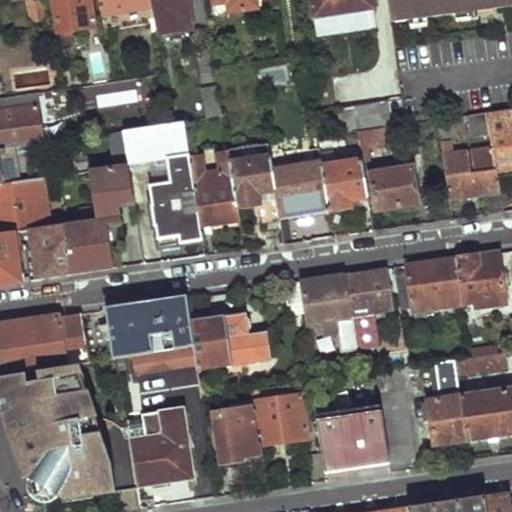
[(33,18),(34,26),(49,24),(44,0),(32,0),(30,0),(31,3),(33,18)]
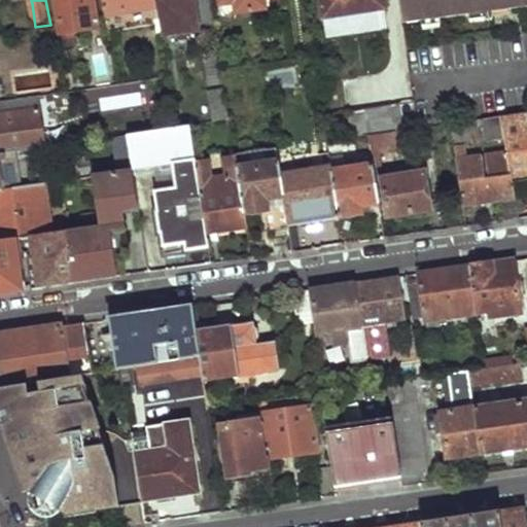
[(58,0),(64,35),(75,33),(98,30),(93,0),(58,0)]
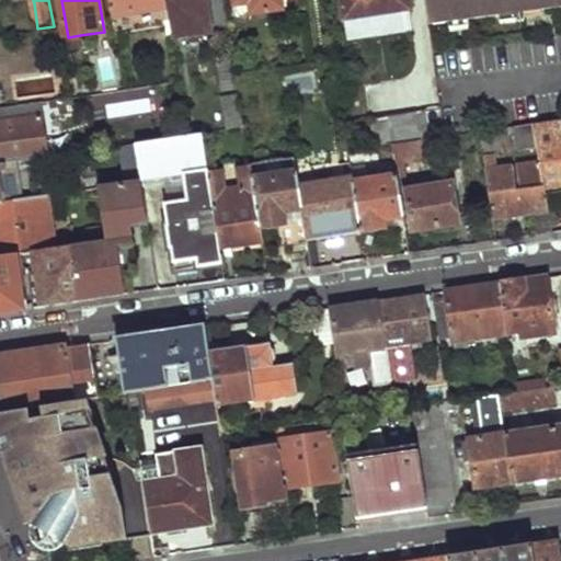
[(111,0),(114,16),(168,9),(165,0),(111,0)]
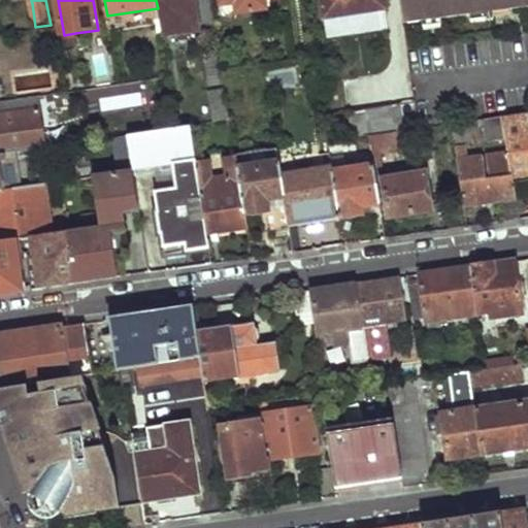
[(156,0),(158,8),(163,36),(202,30),(197,0),(156,0)]
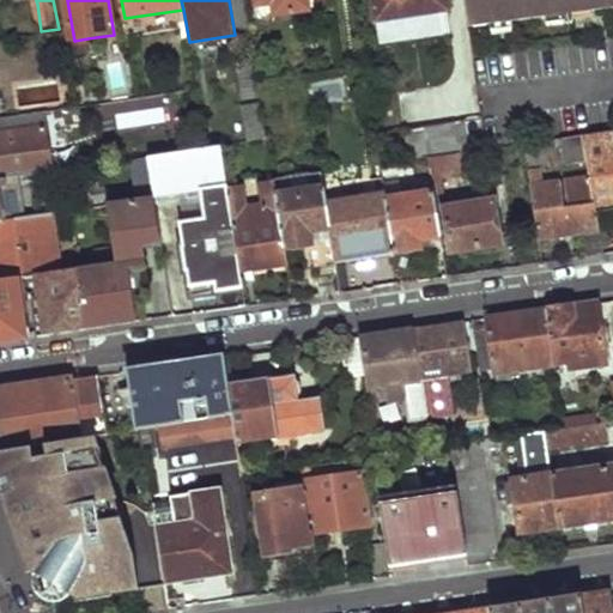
[(259,0),(260,2),(275,0),(277,0),(279,12),(308,8),(307,0),(259,0)]
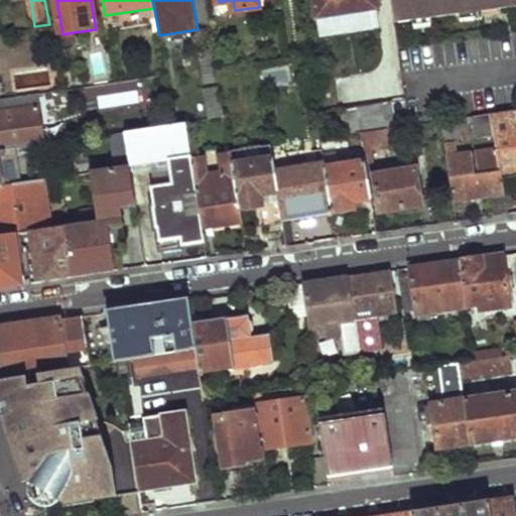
[(314,0),(317,16),(338,13),(338,8),(377,2),(376,0),(314,0)]
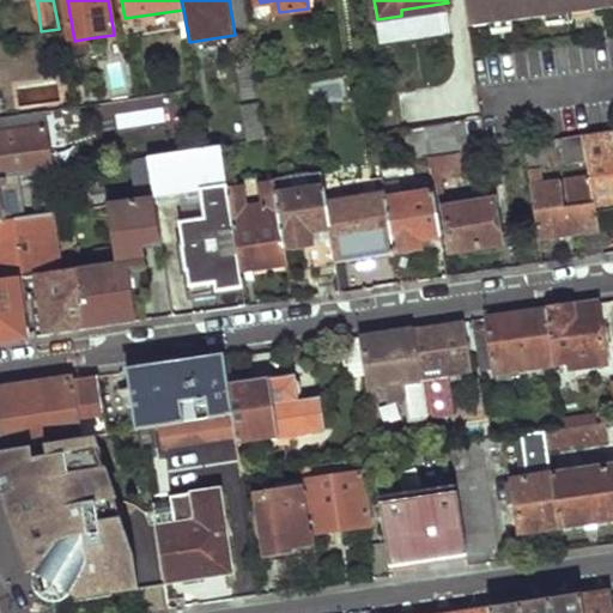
[(612,0),(465,0),(469,25),(489,23),(496,22),(495,13),(511,11),(513,19),(546,16),(554,14),(553,6),(581,2),(582,11),(593,10),(612,7),(612,0)]
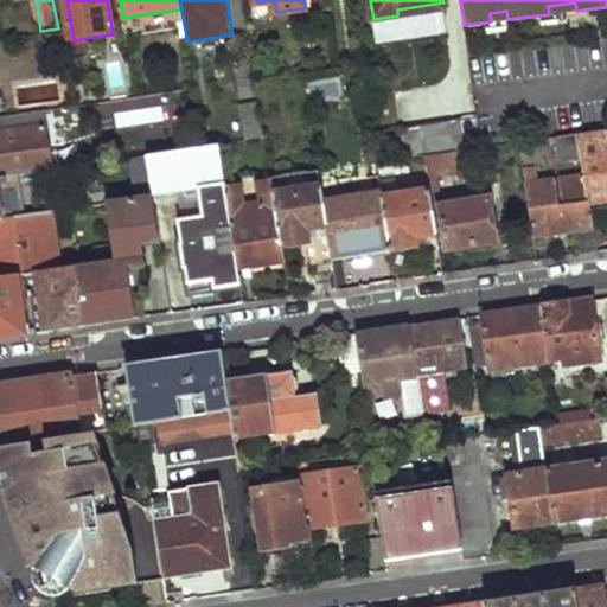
[(549,14),(541,16),(542,24),(588,19),(587,10),(576,11),(575,2),(548,6),(549,14)]
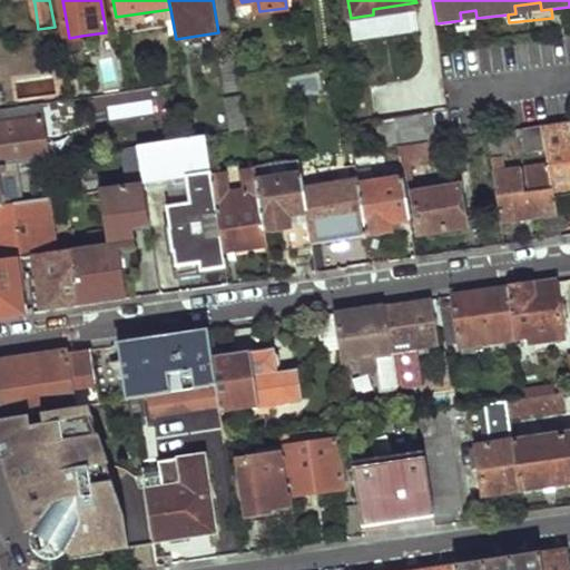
[(35,3),(18,6),(21,22),(37,20),(35,3)]
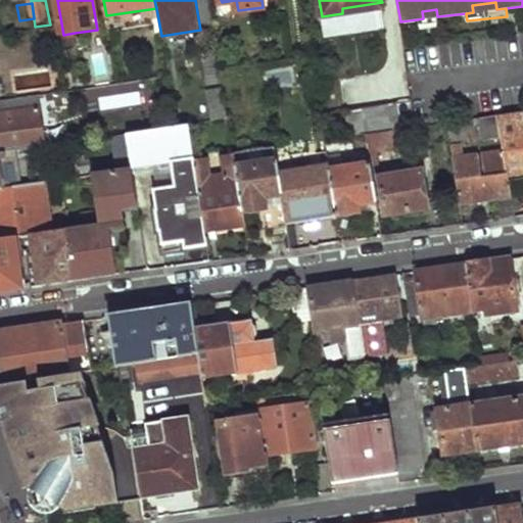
[(423,18),(417,19),(418,27),(438,25),(437,16),(436,9),(422,11),(423,18)]
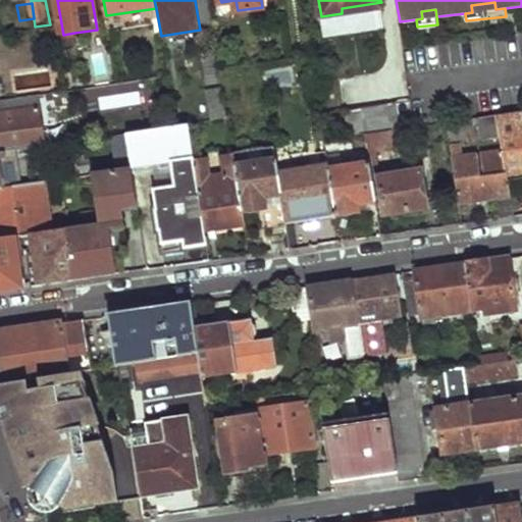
[(63,35),(65,50),(76,48),(74,33),(63,35)]
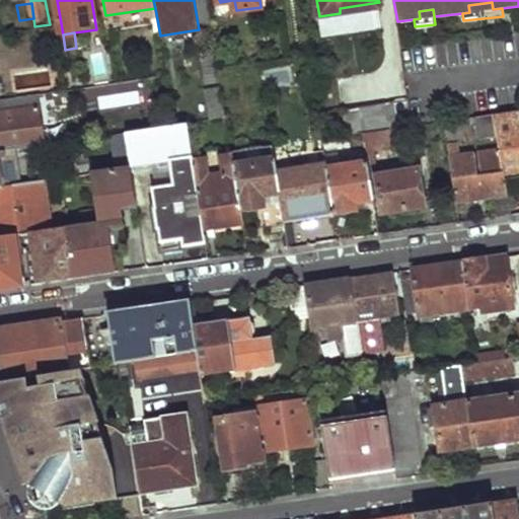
[(207,89),(212,120),(227,118),(222,88),(207,89)]
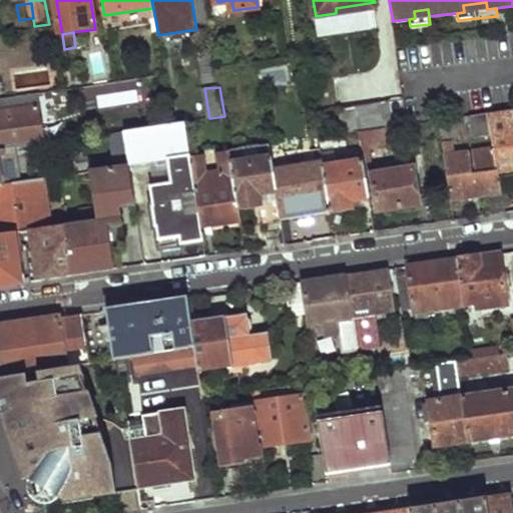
[(0,151),(6,151),(47,145),(44,128),(39,95),(0,100),(0,151)]
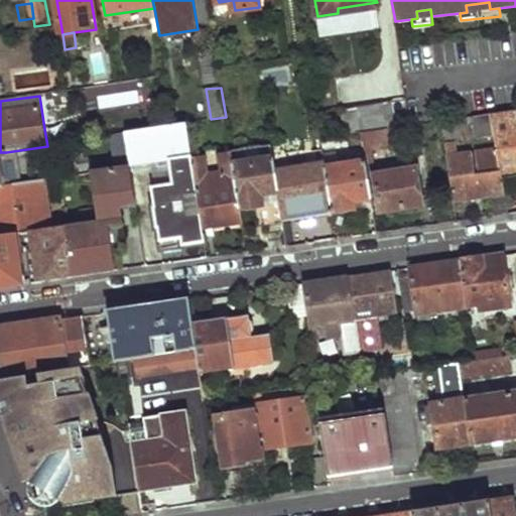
[(392,102),(360,106),(364,133),(395,128),(392,102)]
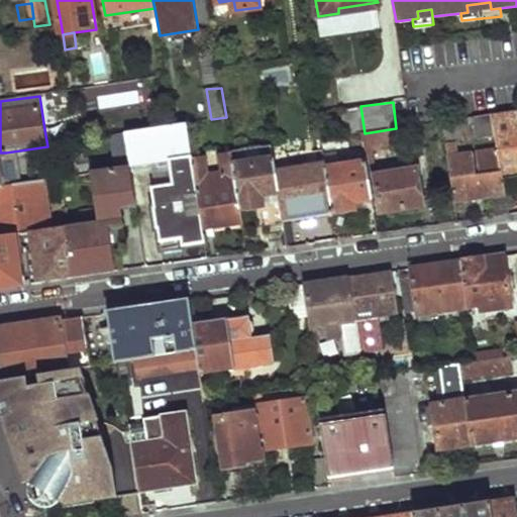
[(341,109),(345,136),(362,134),(365,133),(360,106),(341,109)]
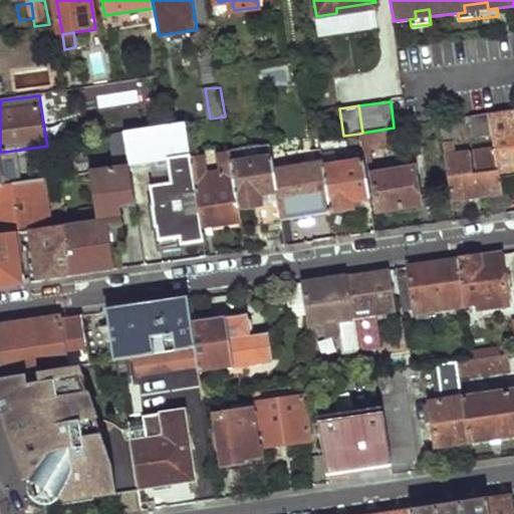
[(494,150),(499,177),(513,174),(513,110),(513,109),(488,113),(492,135),(494,150)]
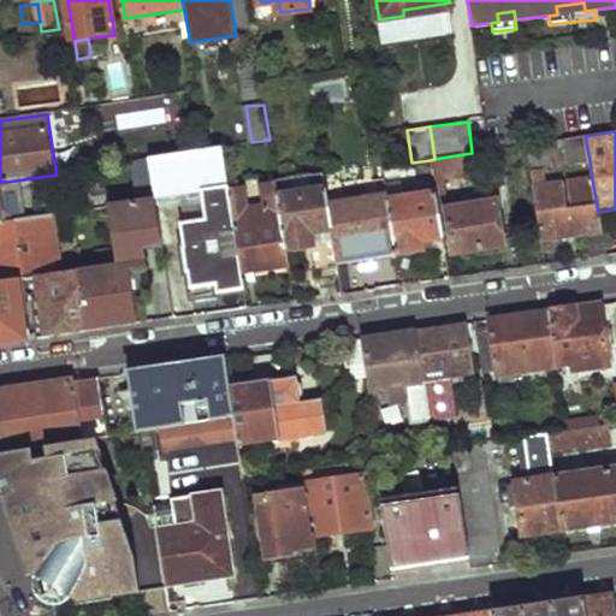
[(567,138),(572,165),(590,161),(585,136),(567,138)]
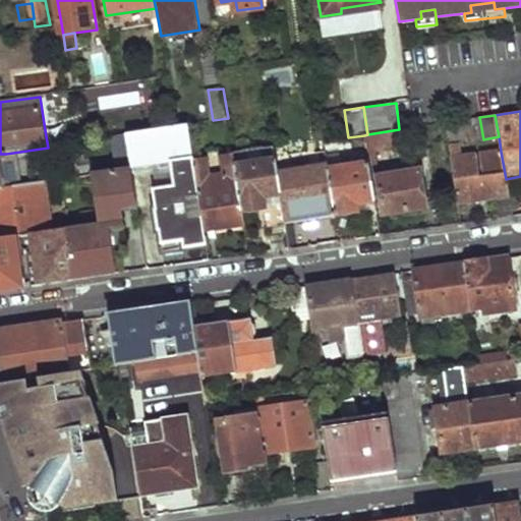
[(445,122),(459,203),(494,197),(497,217),(512,215),(509,194),(506,179),(501,152),(461,158),(458,143),(467,142),(463,120),(445,122)]
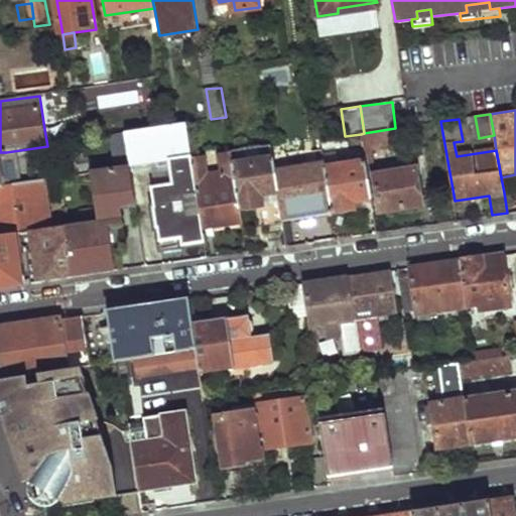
[(160,228),(163,248),(205,242),(203,229),(191,158),(186,124),(175,125),(126,133),(131,167),(159,162),(159,167),(171,166),(174,183),(153,186),(156,207),(154,207),(158,229),(160,228)]
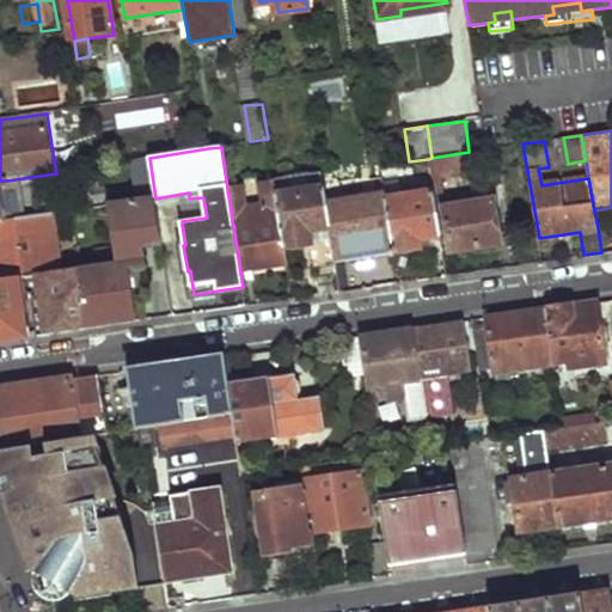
[(428,159),(432,179),(441,178),(441,175),(461,171),(460,166),(476,164),(473,152),(469,152),(432,158),(428,159)]
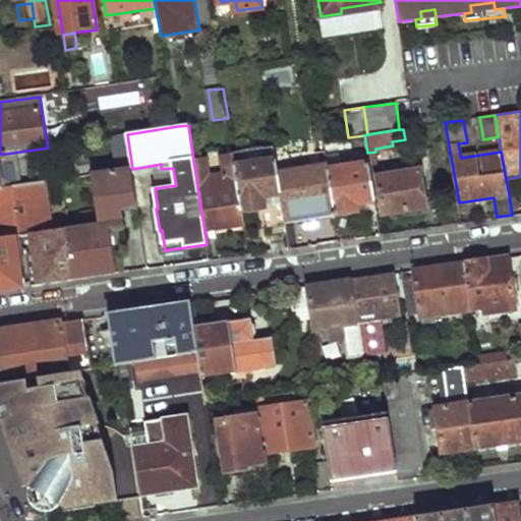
[(265,208),(267,226),(285,224),(285,222),(276,159),(274,148),(265,149),(266,162),(247,164),(244,152),(233,154),(242,212),(265,208)]
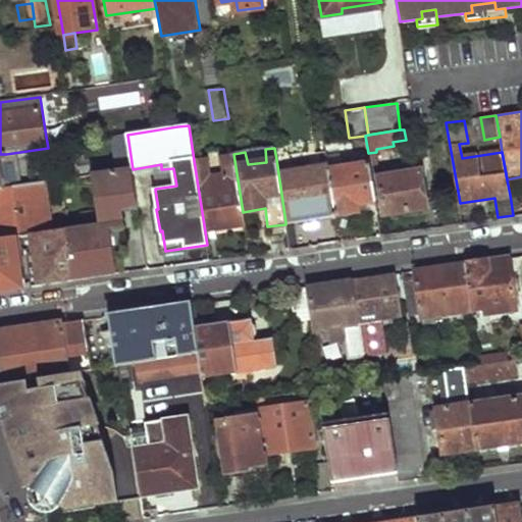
[(285,222),(336,214),(329,169),(326,151),(317,152),(318,166),(283,172),(281,159),(276,159),(285,222)]
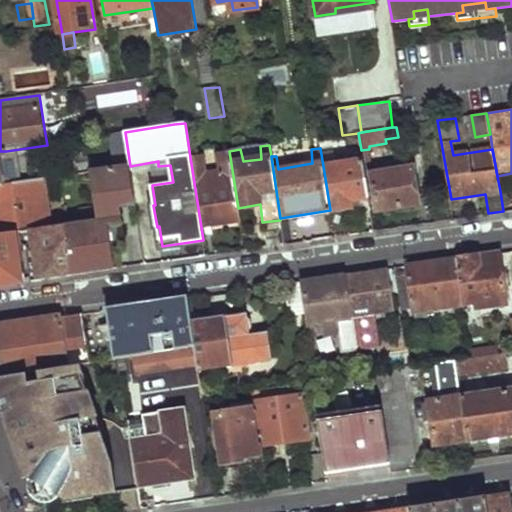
[(368,174),(374,173),(369,149),(361,150),(363,160),(365,175),(368,174)]
